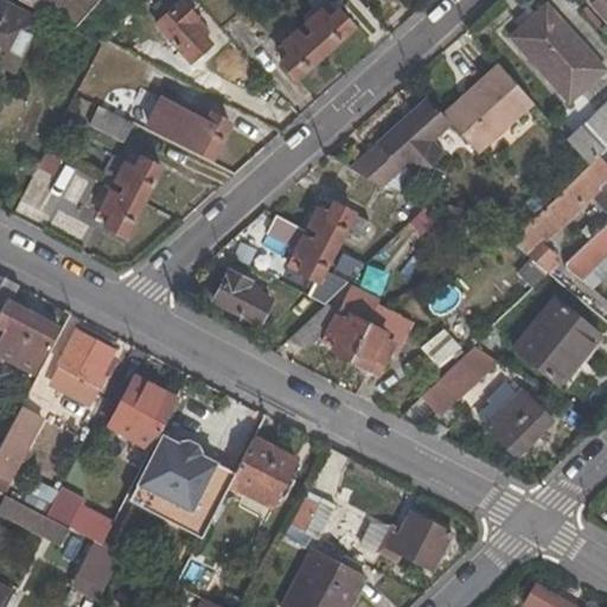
[(0,0),(0,64),(14,71),(40,21),(0,0)]
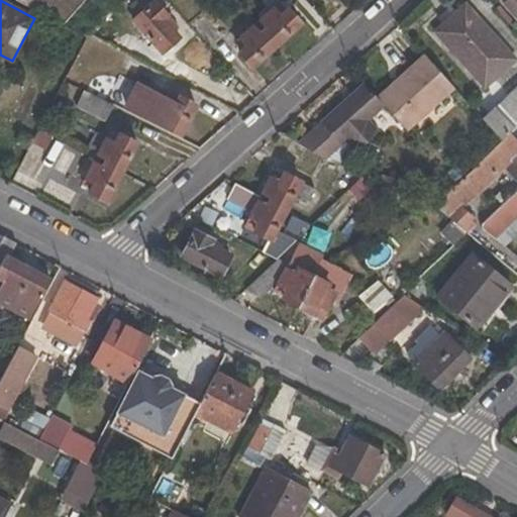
[(16,0),(16,1),(62,26),(84,0),(16,0)]
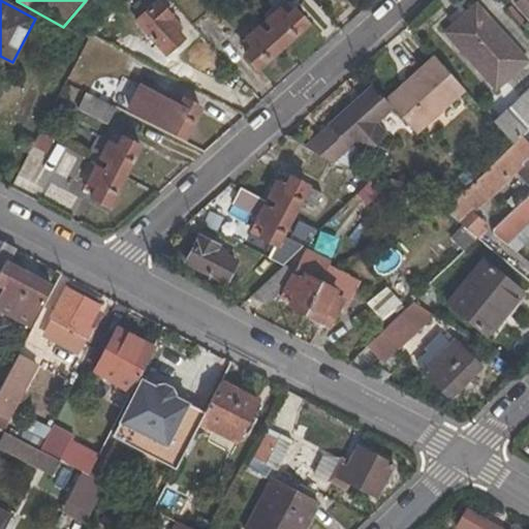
[(528,20),(528,0),(518,0),(515,4),(528,20)]
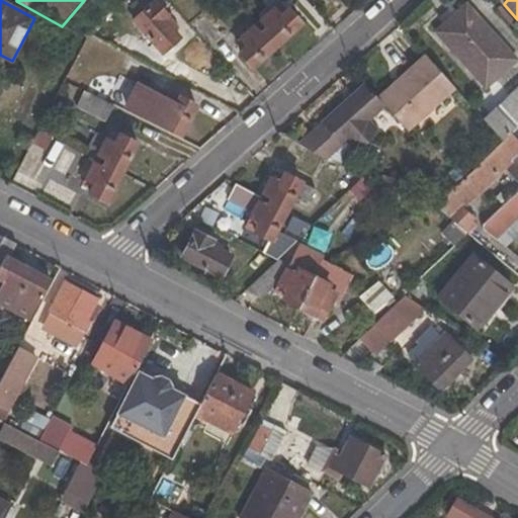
[(164,20),(168,15),(155,2),(135,20),(163,52),(179,37),(164,20)]
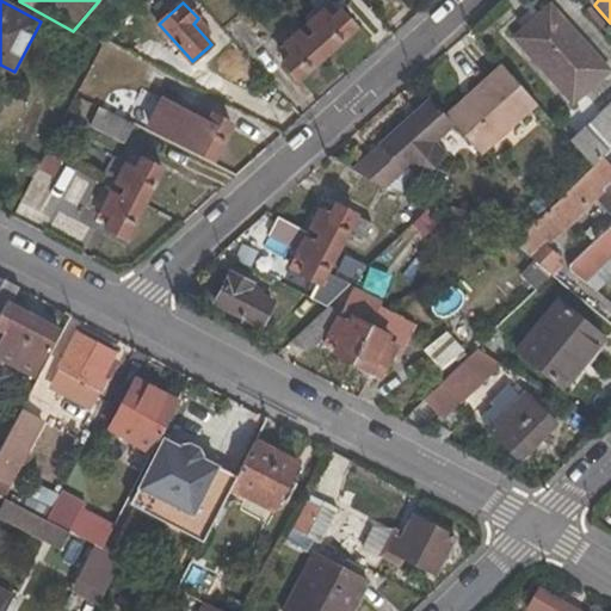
[(309,24),(318,32),(313,37),(328,55),(356,30),(332,2),(309,24)]
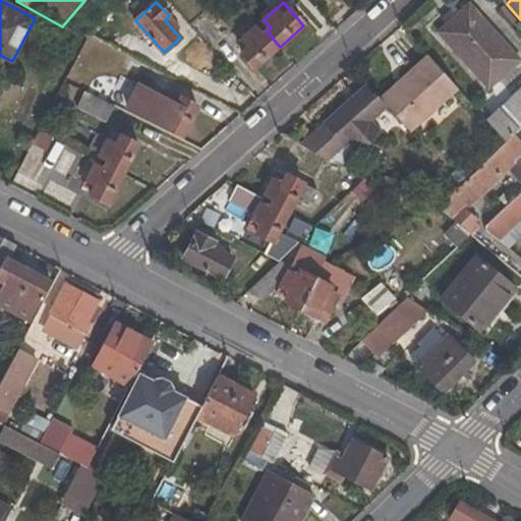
[(447,25),(440,33),(488,88),(520,60),(470,5),(461,13),(455,7),(442,19),(447,25)]
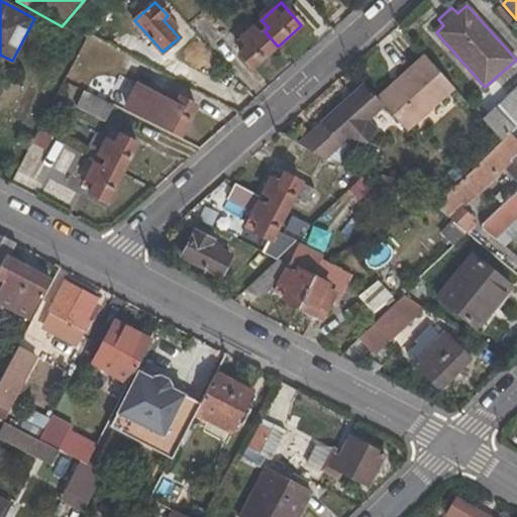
[(240,53),(253,67),(278,46),(265,31),(261,34),(253,27),(237,42),(243,49),(240,53)]
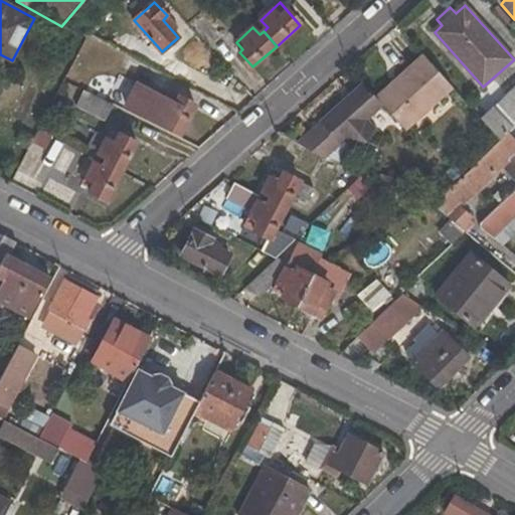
[(405,131),(454,89),(423,54),(375,97),(383,106),(405,131)]
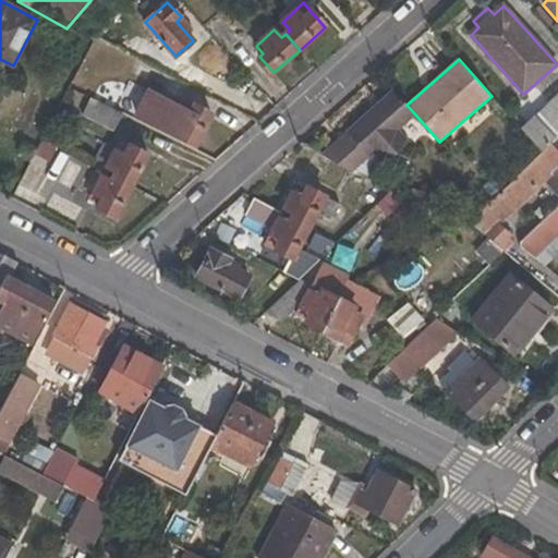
[(415,114),(407,105),(392,88),(343,133),(346,135),(323,156),(352,172),(372,153),(385,166),(411,142),(400,131),(415,114)]
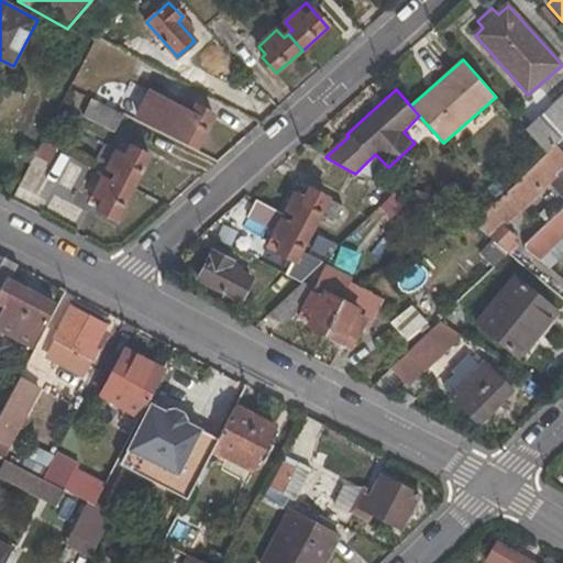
[(183,109),(152,91),(139,114),(197,146),(213,113),(188,100),(183,109)]
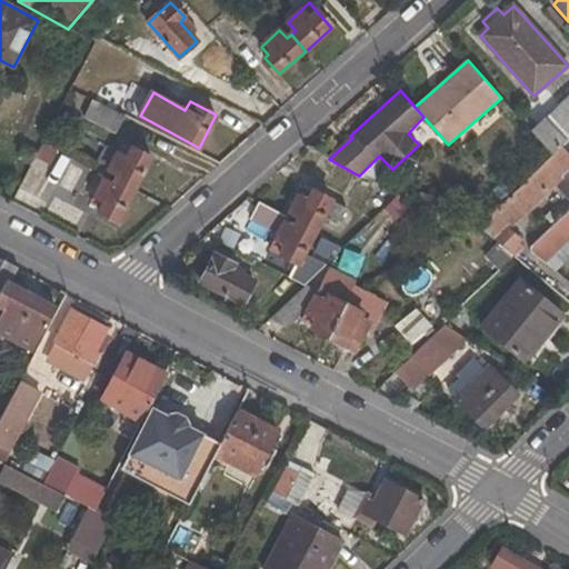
[(568,96),(532,132),(551,155),(560,147),(568,138),(568,96)]
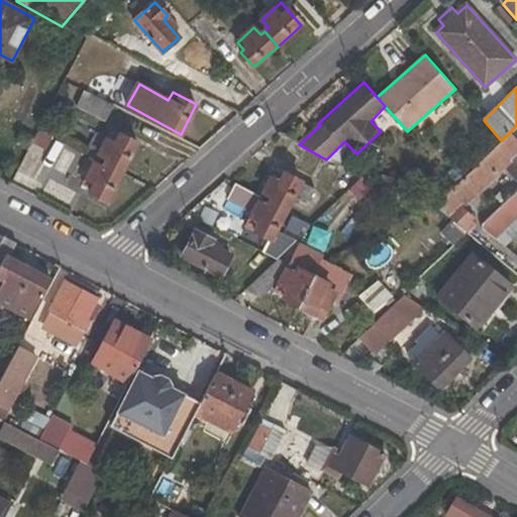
[(77,106),(106,121),(115,107),(84,90),(77,106)]
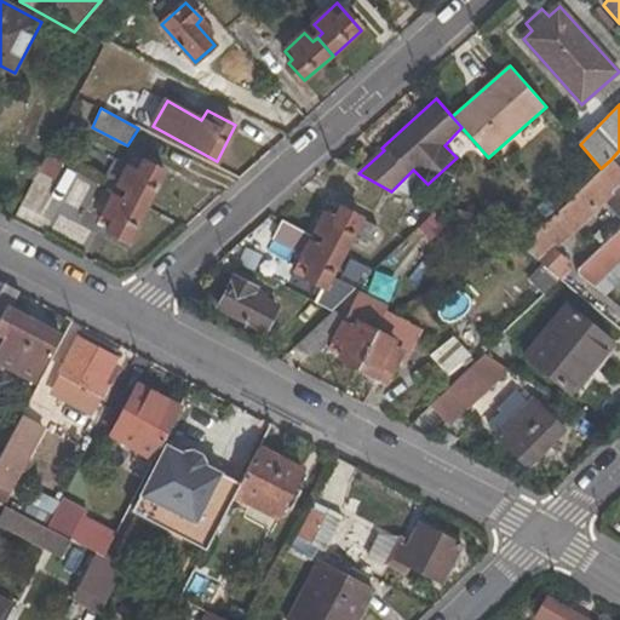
[(121,185),(131,191),(128,195),(147,205),(164,172),(136,158),(130,167),(121,185)]
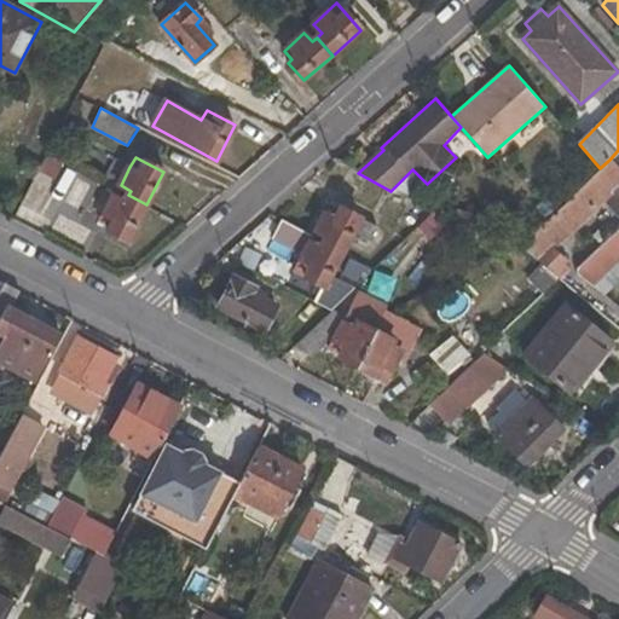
[(104,184),(117,190),(121,185),(129,167),(116,160),(104,184)]
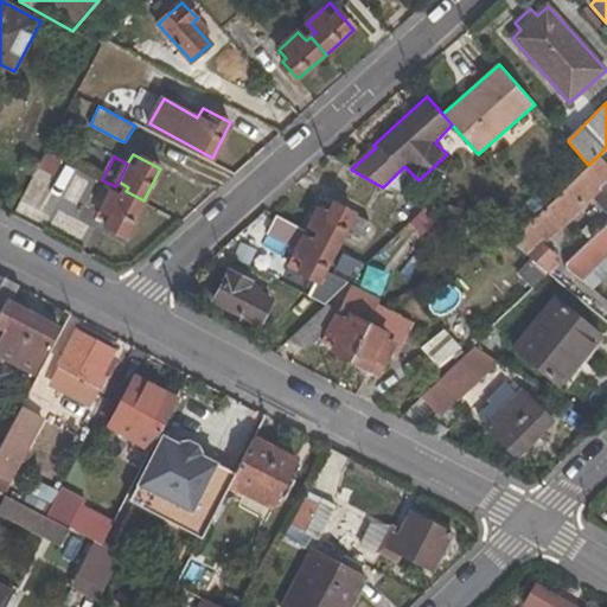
[(606,166),(598,157),(588,165),(534,217),(509,241),(532,262),(549,275),(560,263),(543,244),(593,199),(605,212),(606,209),(606,166)]
